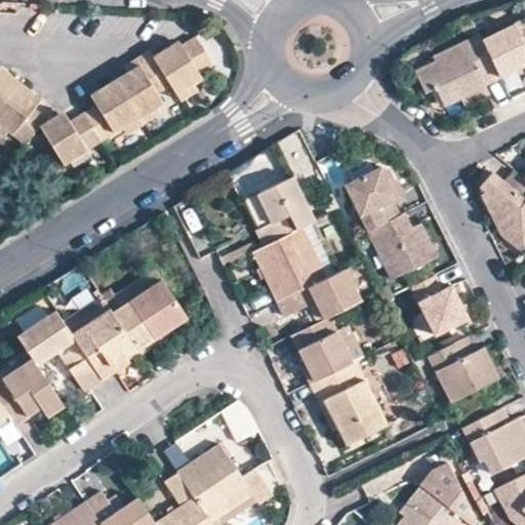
[(524,16),(481,38),(499,75),(524,63),(524,16)]
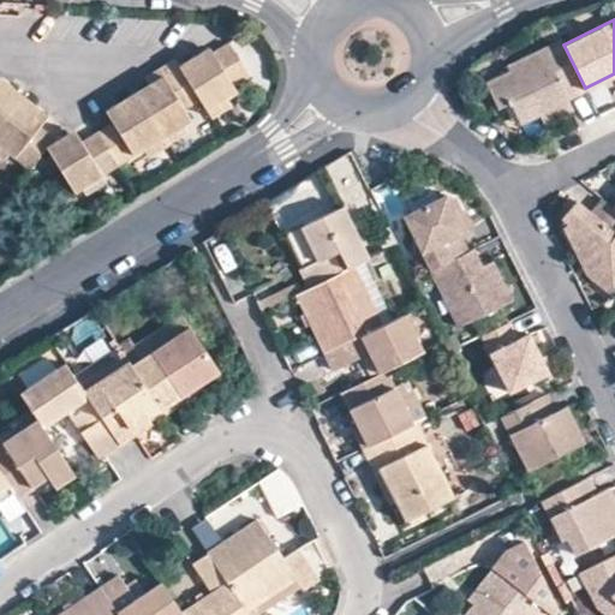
[(585,88),(563,45),(560,37),(543,47),(507,64),(511,70),(485,82),(499,107),(509,101),(520,124),(541,114),(549,109),(554,118),(573,109),(567,97),(585,89),(585,88)]
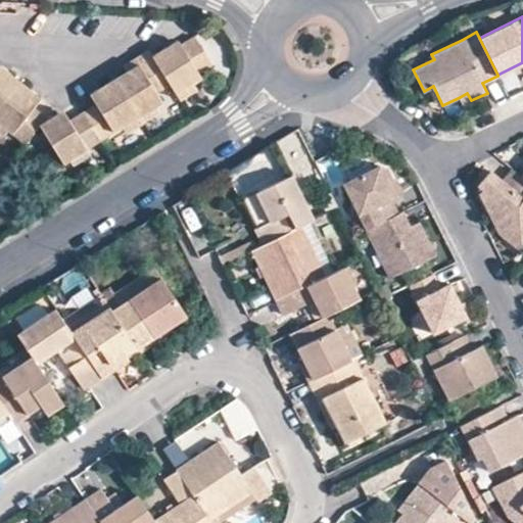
[(175,96),(191,86),(201,80),(198,74),(209,65),(192,37),(178,45),(176,43),(152,58),(150,60),(171,90),(175,96)]
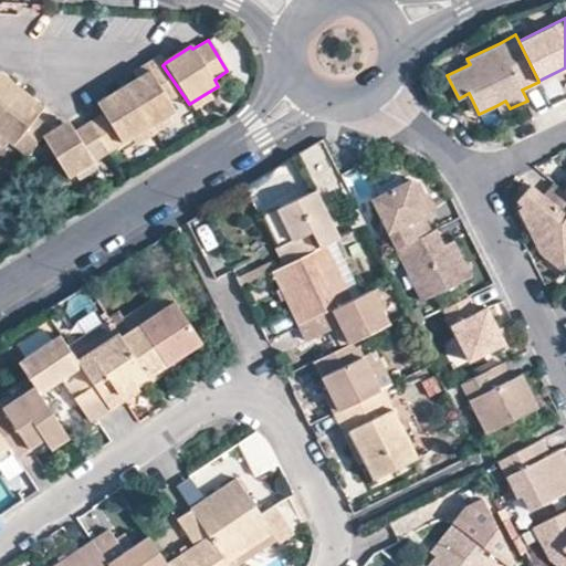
[(133,76),(137,81),(163,65),(160,59),(133,76)]
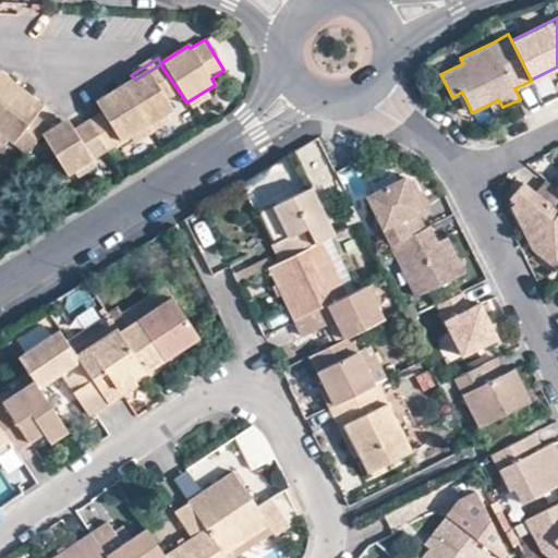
[(160,64),(135,80),(123,87),(149,128),(166,118),(173,112),(169,105),(182,96),(160,64)]
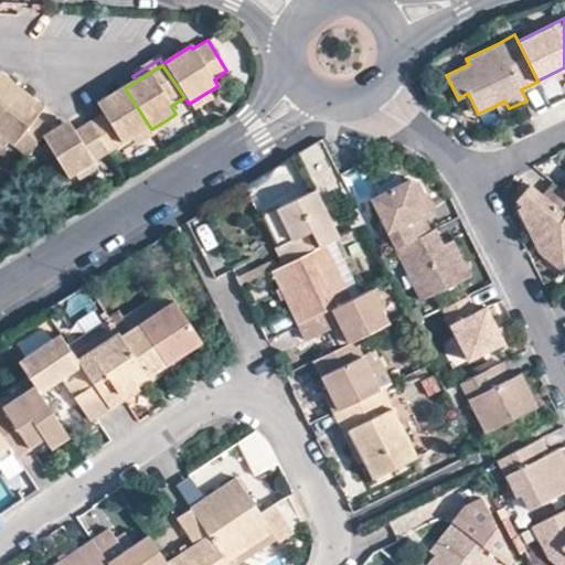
[(0,117),(22,91),(0,72),(0,117)]
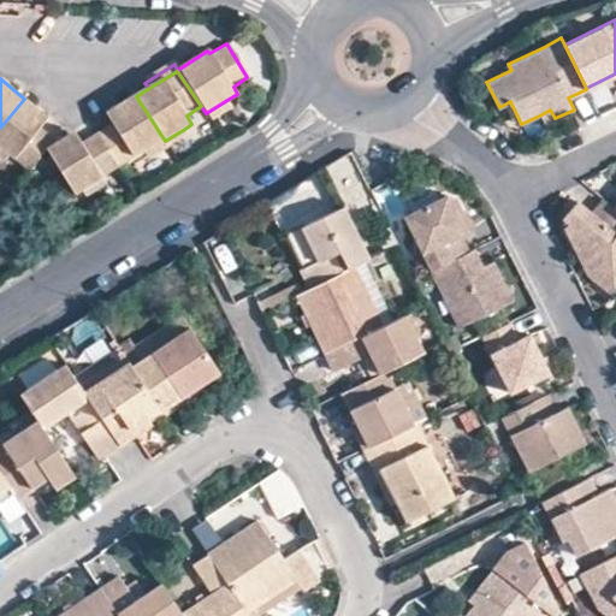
[(164,142),(165,141),(136,96),(106,117),(112,128),(99,137),(120,170),(143,154),(164,142)]
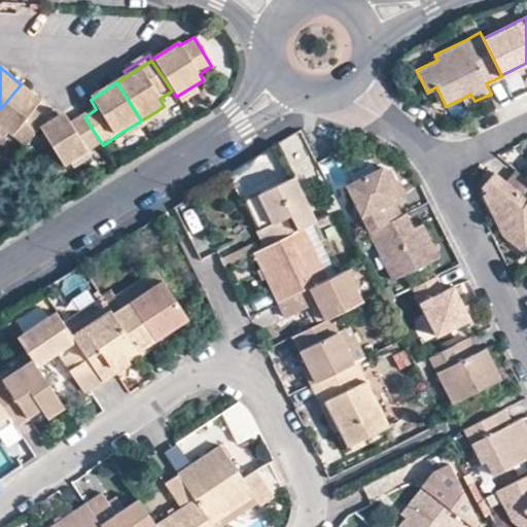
[(0,126),(7,133),(8,133),(25,147),(40,131),(48,125),(33,110),(40,101),(21,84),(0,109),(0,126)]
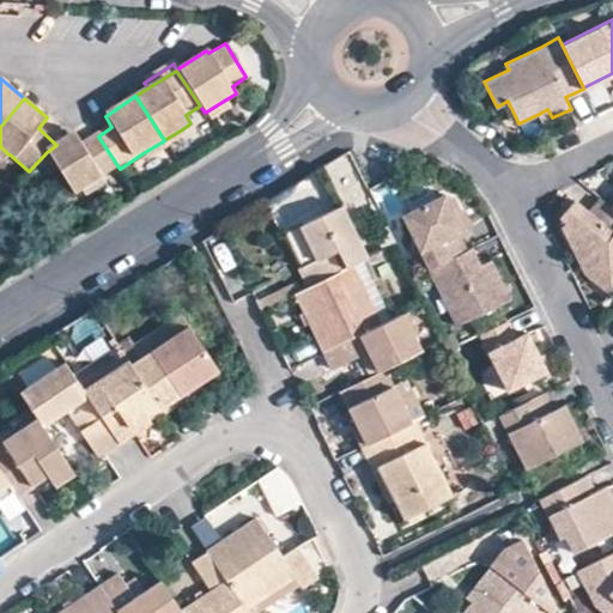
[(229,109),(224,101),(205,113),(206,114),(210,121),(211,121),(229,109)]
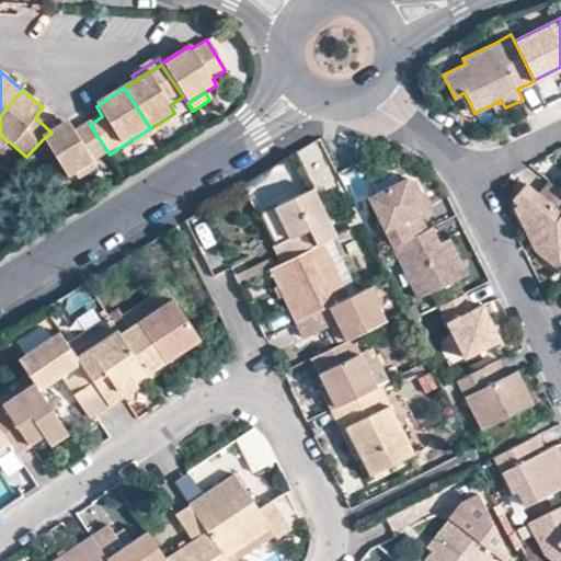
[(496,112),(505,107),(501,100),(493,104),(496,112)]
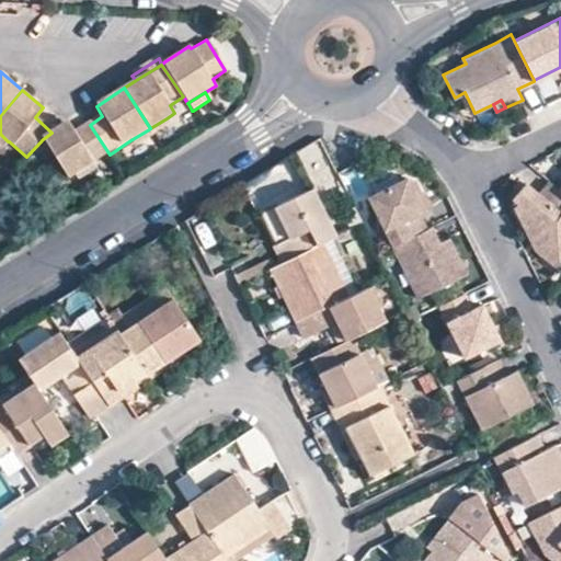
[(150,128),(155,136),(156,135),(171,126),(170,125),(167,118),(150,128)]
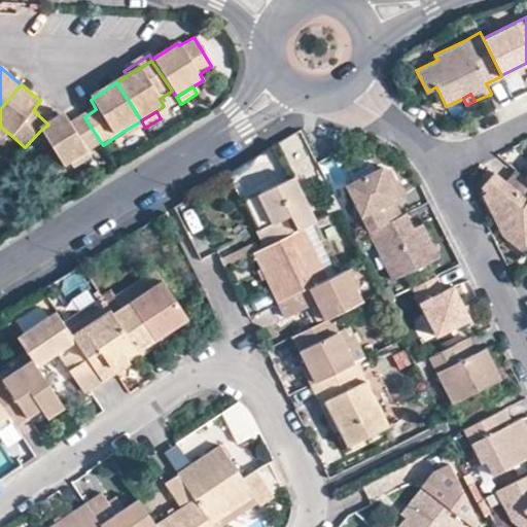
[(70,166),(90,153),(103,145),(84,117),(69,127),(63,116),(48,125),(40,131),(65,169),(70,166)]
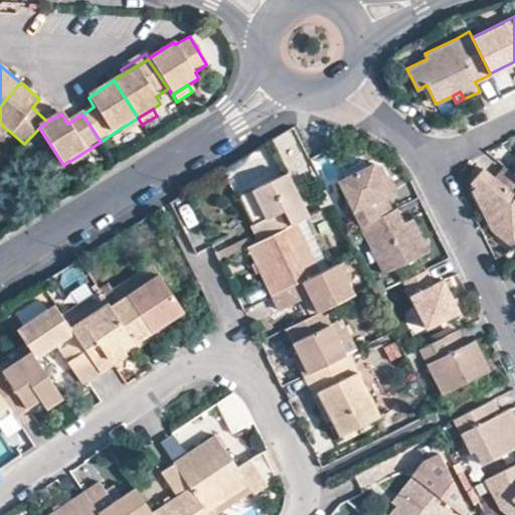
[(142,125),(138,118),(137,119),(120,129),(124,137),(142,125)]
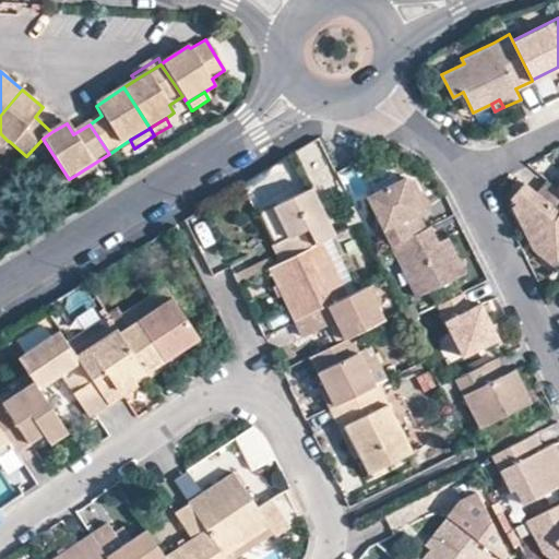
[(0,144),(3,147),(9,141),(8,141),(0,133),(0,144)]
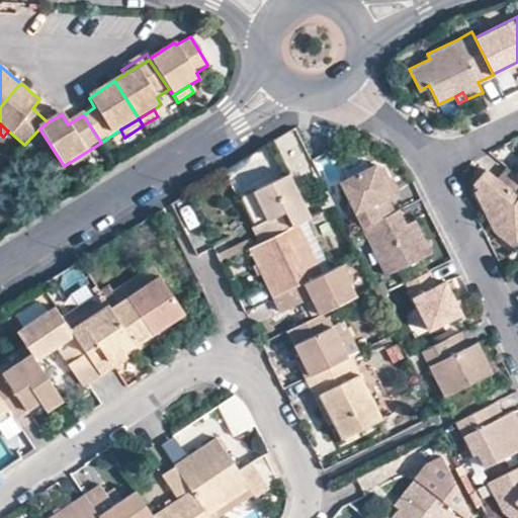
[(295,131),(273,140),(285,170),(308,162),(295,131)]
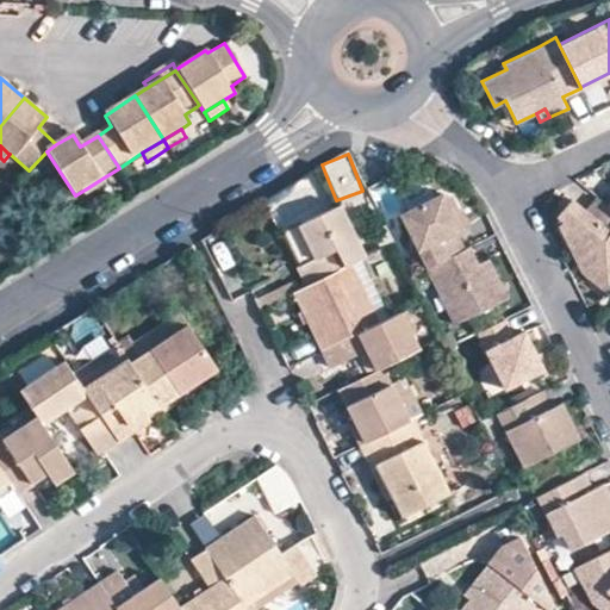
[(104,179),(104,178),(81,192),(86,199),(109,187),(107,185),(104,179)]
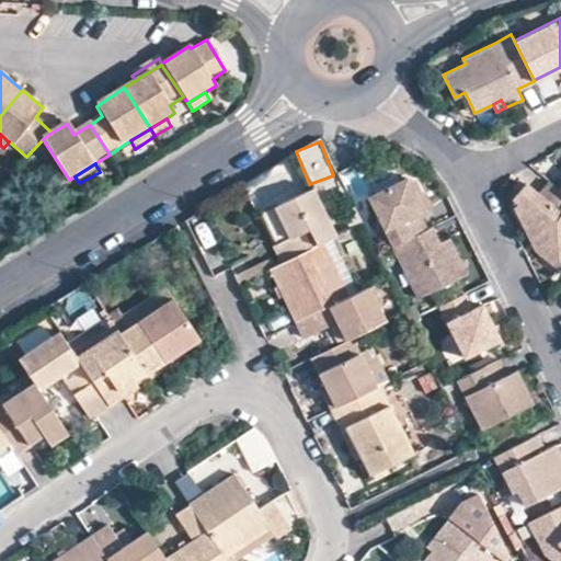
[(391,247),(425,229),(418,214),(427,209),(412,180),(404,178),(365,197),(391,247)]
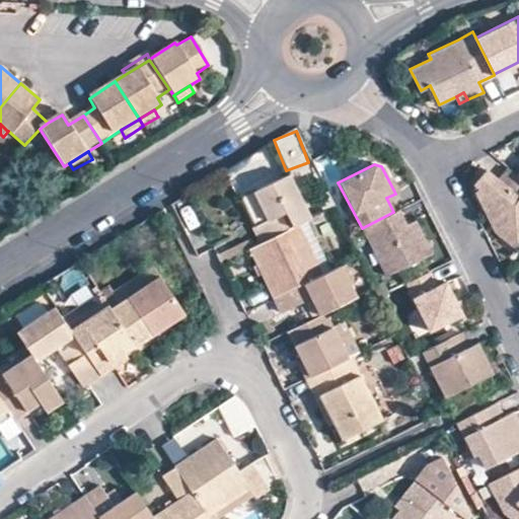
[(518,176),(517,174),(509,168),(498,179),(486,169),(474,182),(479,187),(474,194),(479,205),(484,209),(518,237),(518,176)]
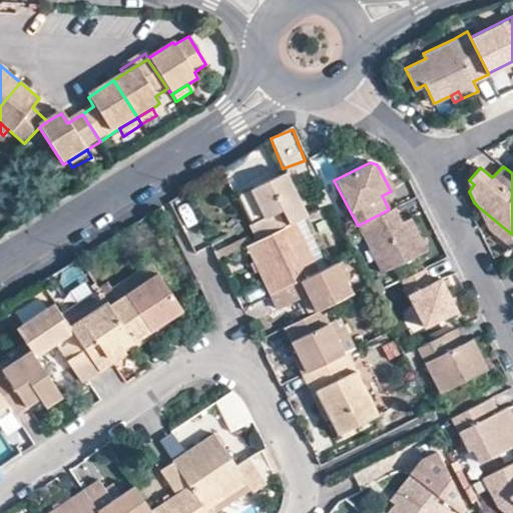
[(262,218),(254,222),(247,225),(254,241),(292,223),(305,217),(283,174),(247,192),(261,218),(262,218)]
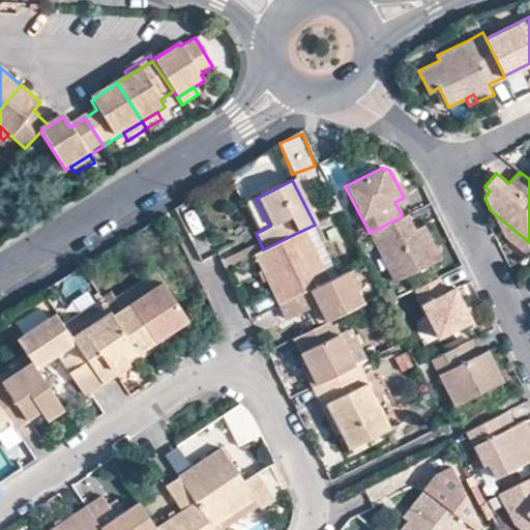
[(262,229),(263,230),(270,226),(269,226),(256,199),(247,202),(262,229)]
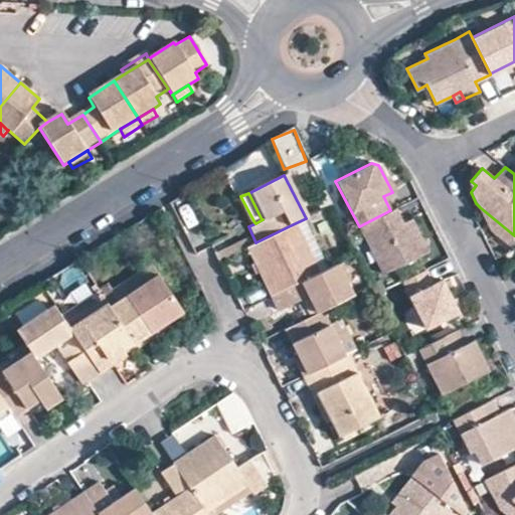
[(513,246),(514,242),(514,235),(480,207),(476,203),(487,227),(513,246)]
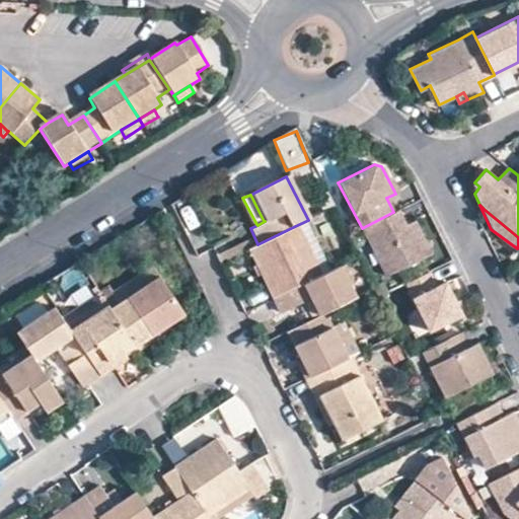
[(398,210),(393,212),(362,228),(385,276),(430,253),(416,222),(406,226),(398,210)]
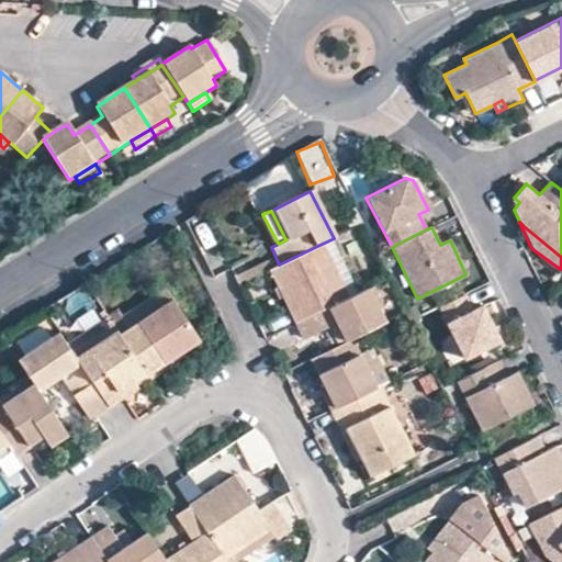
[(296,324),(346,299),(319,245),(279,265),(269,270),(296,324)]
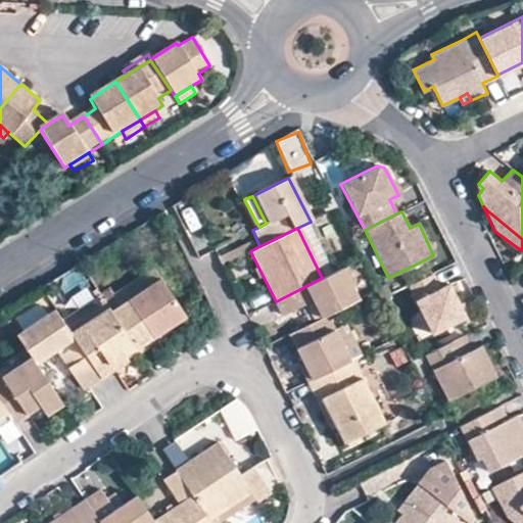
[(218,258),(222,266),(250,251),(247,243),(218,258)]
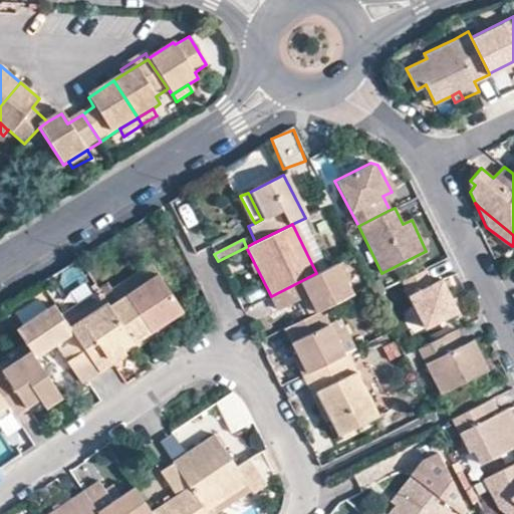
[(316,311),(316,312),(318,311),(350,295),(335,264),(316,273),(271,296),(277,309),(300,298),(308,295),(316,311)]
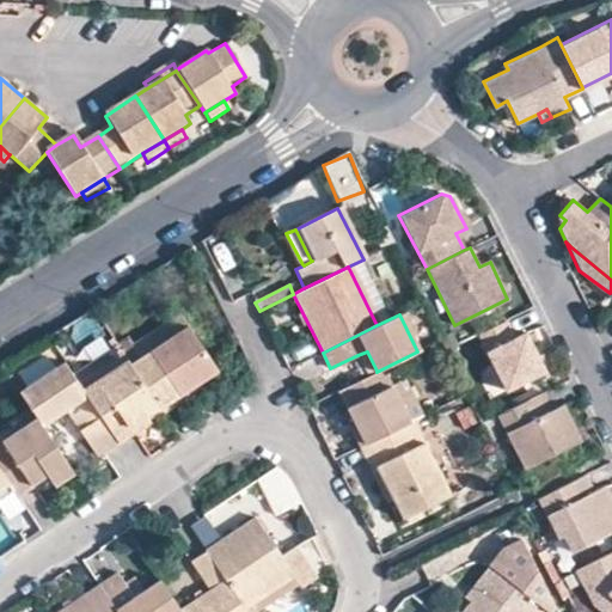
[(502,391),(544,369),(525,330),(514,335),(506,320),(475,336),(502,391)]
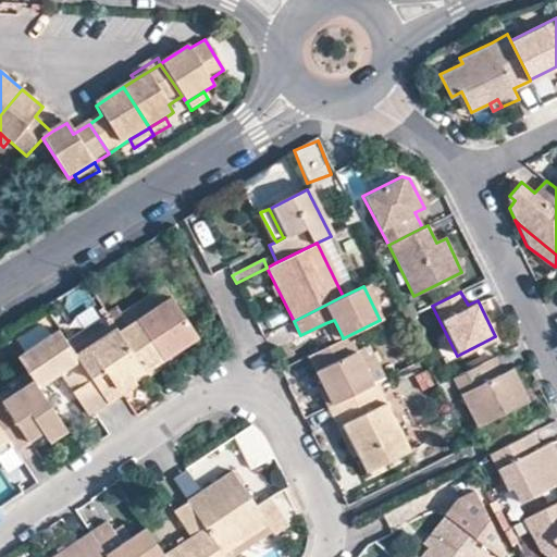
[(171,298),(119,332),(144,370),(148,376),(164,363),(162,359),(196,336),(171,298)]
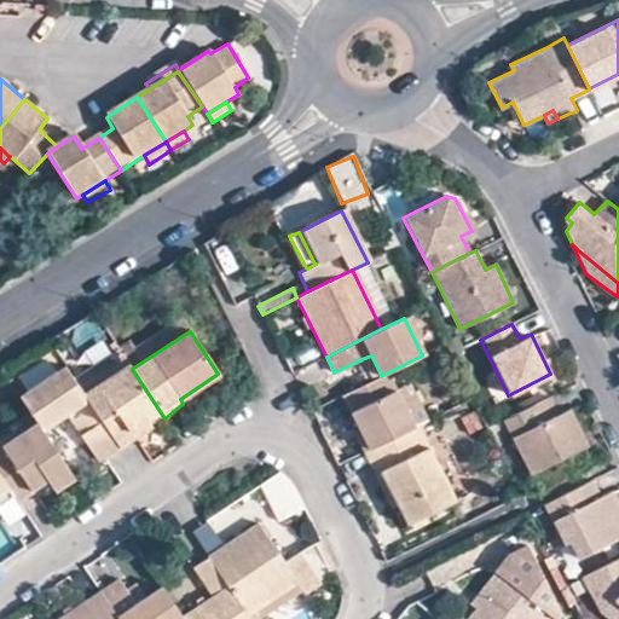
[(362,360),(372,381),(381,376),(381,375),(371,356),(362,359),(362,360)]
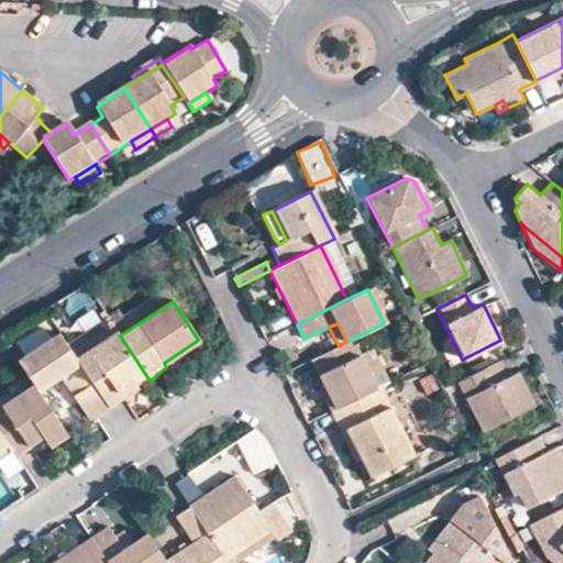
[(61,378),(80,365),(76,360),(57,332),(15,357),(34,385),(39,393),(61,378)]
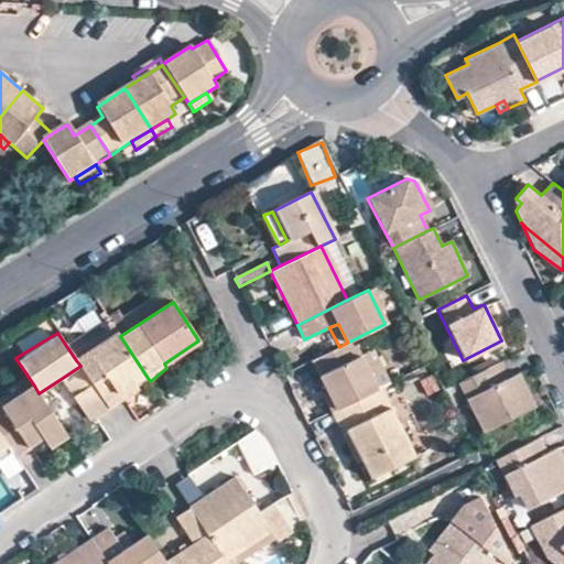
[(86,375),(86,376),(109,409),(138,391),(132,383),(145,375),(120,336),(118,333),(76,360),(80,366),(86,375)]
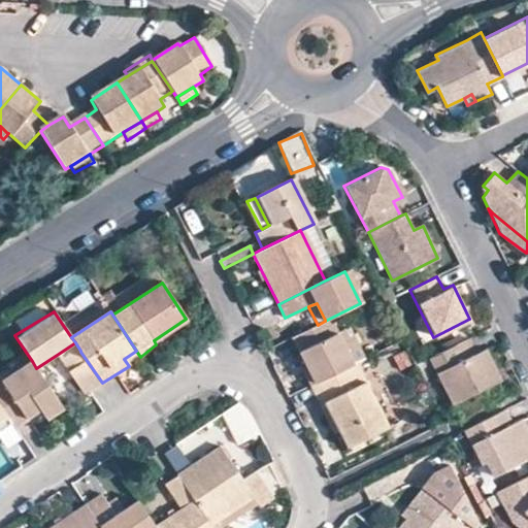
[(325,321),(318,325),(291,337),(306,368),(314,384),(351,365),(327,320),(325,321)]
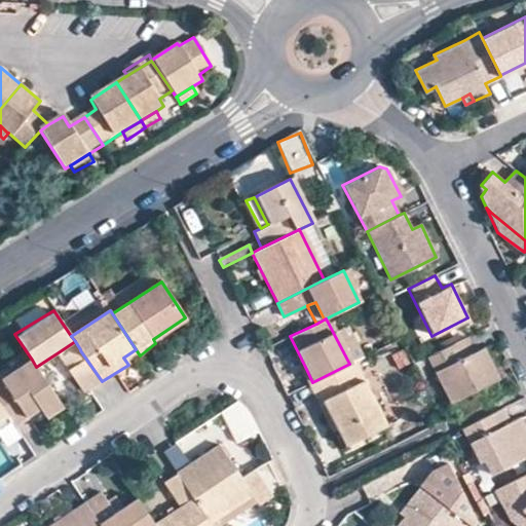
[(57,353),(63,362),(80,350),(80,349),(75,341),(57,353)]
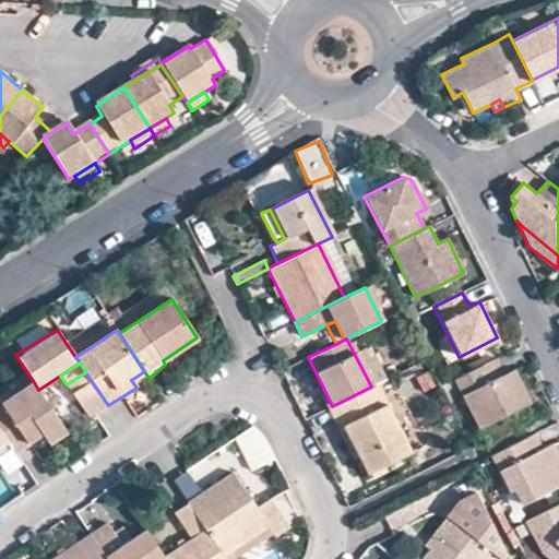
[(477,427),(516,406),(502,375),(491,379),(484,364),(454,378),(477,427)]
